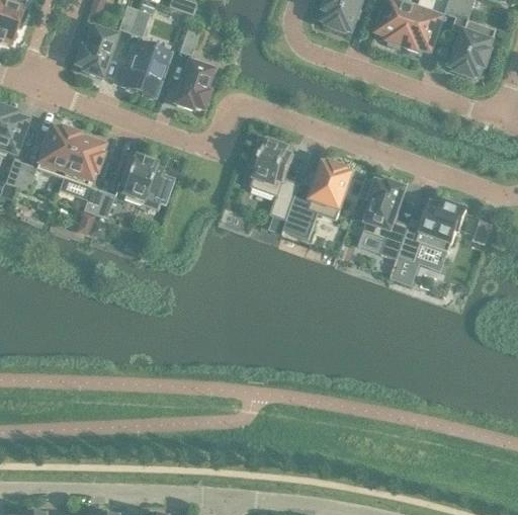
[(1,0),(1,1),(0,2),(0,41),(1,41),(10,45),(16,26),(20,27),(26,10),(22,8),(26,0),(1,0)]
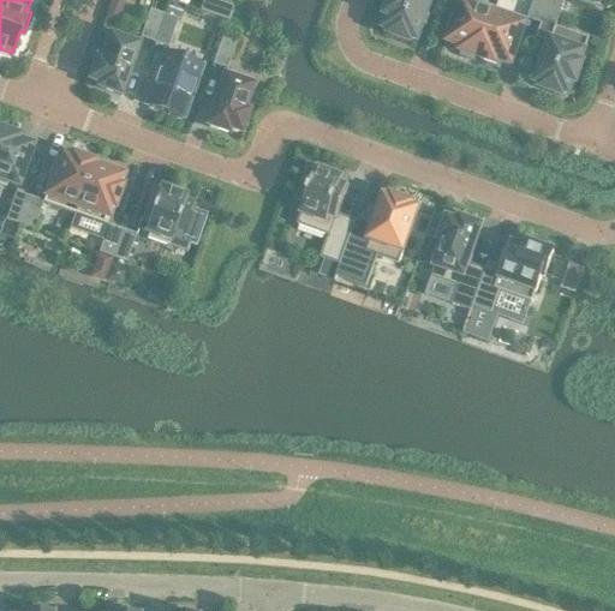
[(202,0),(199,9),(227,18),(232,5),(220,0),(202,0)]
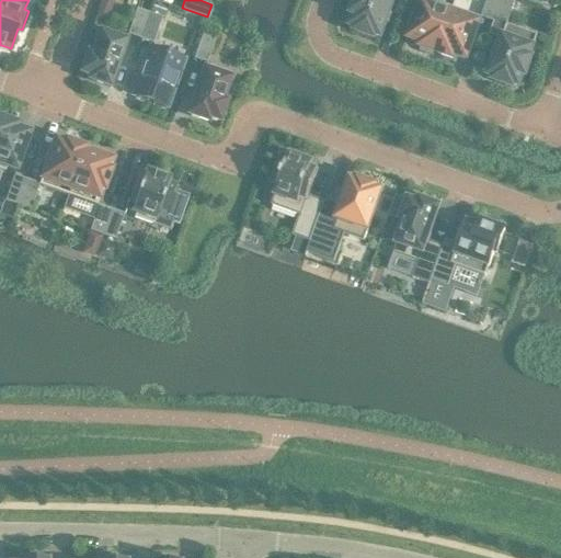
[(356,0),(352,13),(354,14),(351,24),(356,26),(355,30),(356,30),(356,31),(373,36),(374,36),(375,36),(376,34),(381,35),(393,0),(356,0)]
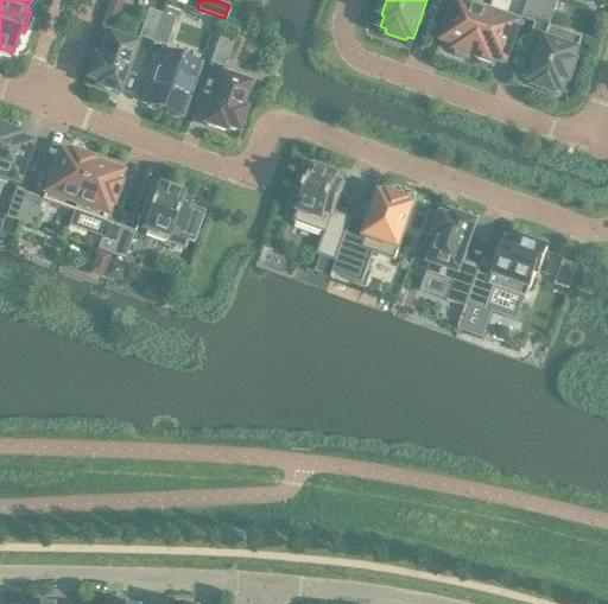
[(473,55),(491,5),(489,5),(488,10),(461,0),(457,0),(443,39),(456,44),(455,49),(473,55)]
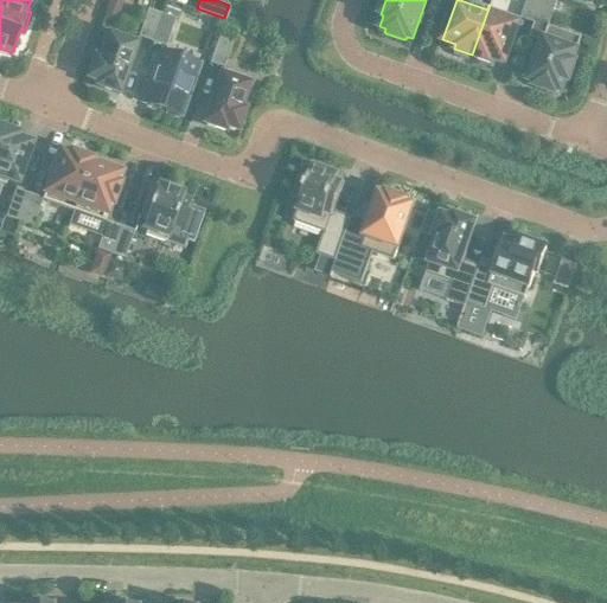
[(532,27),(542,0),(526,0),(522,15),(535,20),(532,27)]
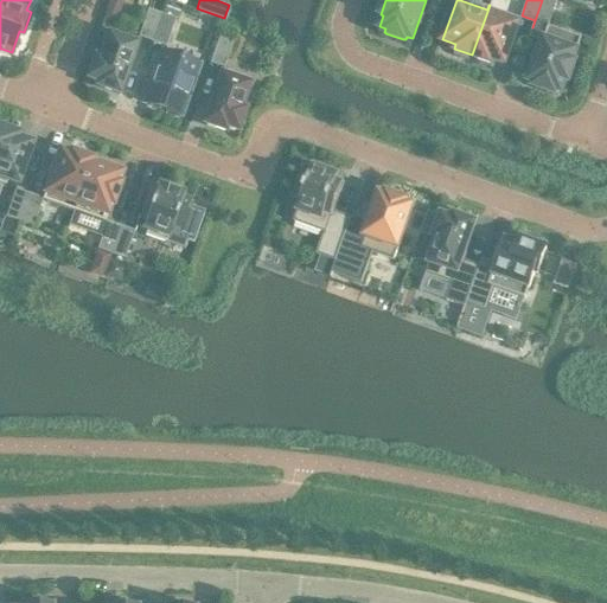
[(542,0),(532,27),(545,32),(544,37),(529,79),(535,82),(534,84),(555,92),(556,89),(562,91),(567,79),(569,81),(576,62),(573,61),(577,49),(582,36),(549,24),(557,0),(542,0)]
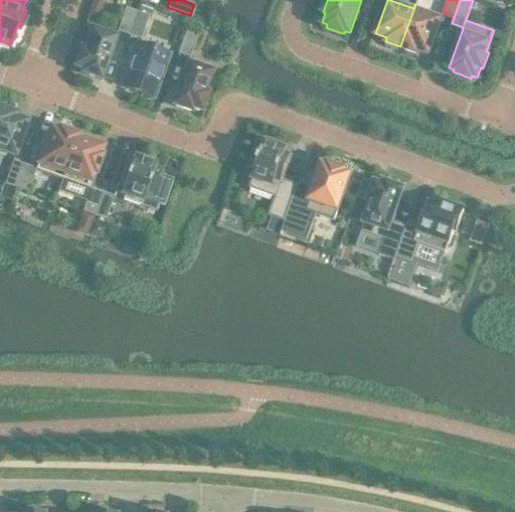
[(415,4),(400,46),(415,51),(417,48),(428,52),(443,14),(415,4)]
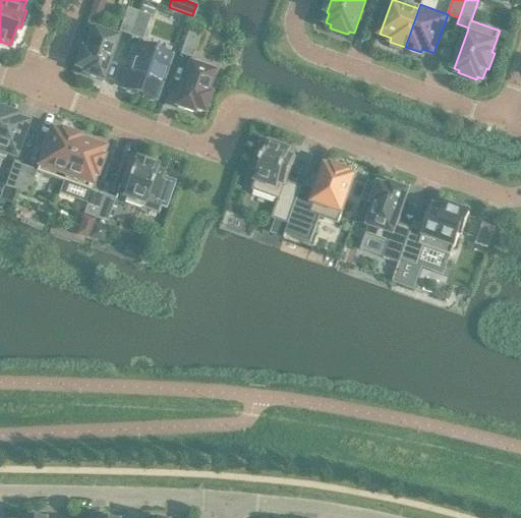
[(130,34),(138,10),(127,6),(119,30),(130,34)]
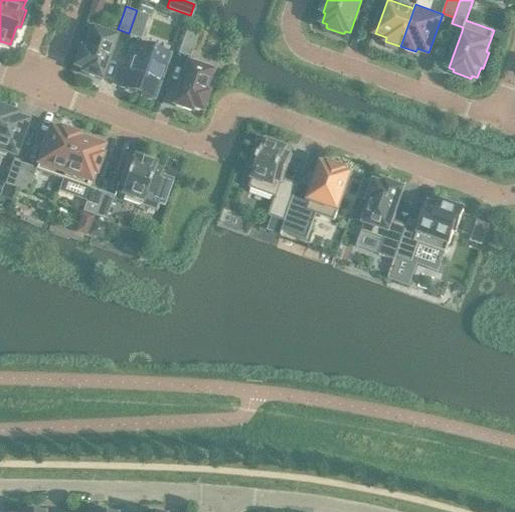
[(137,10),(129,33),(141,37),(149,14),(137,10)]
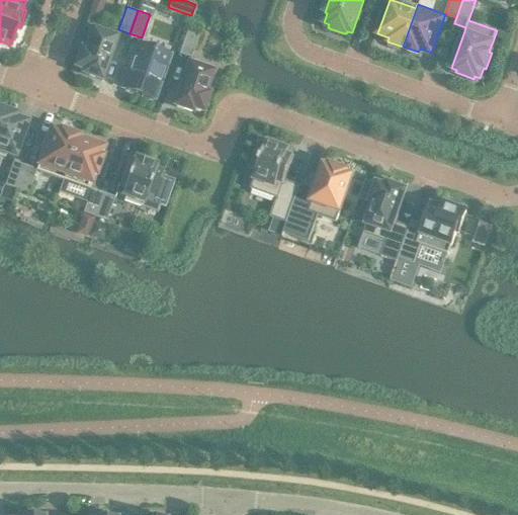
[(101,78),(116,35),(92,27),(85,48),(81,47),(75,65),(84,68),(83,71),(101,78)]
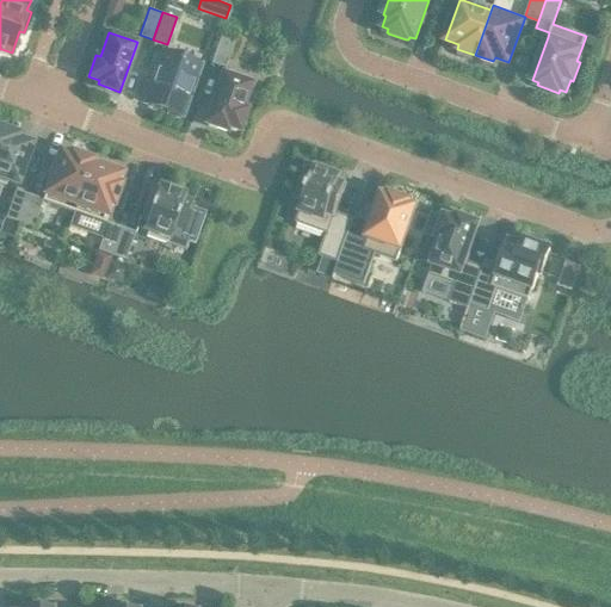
[(221,33),(211,61),(214,62),(214,61),(223,64),(226,66),(235,38),(221,33)]
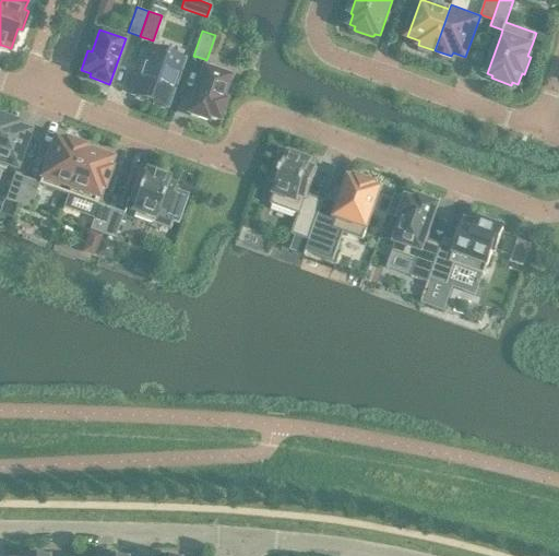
[(151,45),(134,93),(166,104),(182,57),(151,45)]
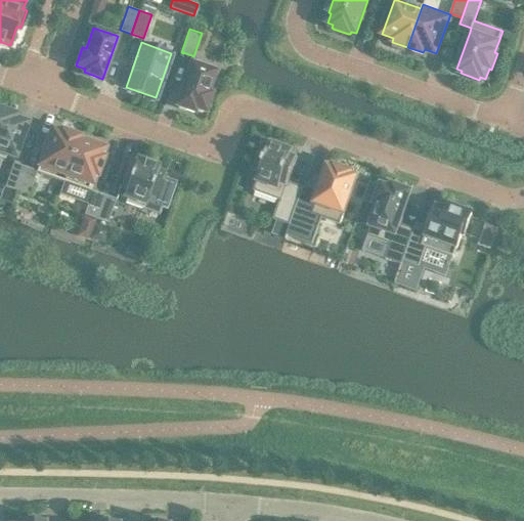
[(192,58),(176,104),(194,112),(195,107),(205,111),(212,93),(208,91),(217,67),(192,58)]
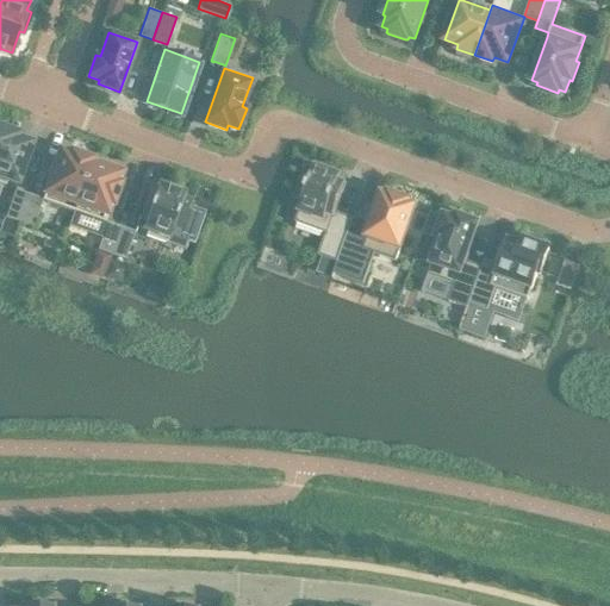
[(2,126),(0,132),(0,181),(6,183),(7,179),(18,182),(32,142),(18,137),(20,133),(2,126)]
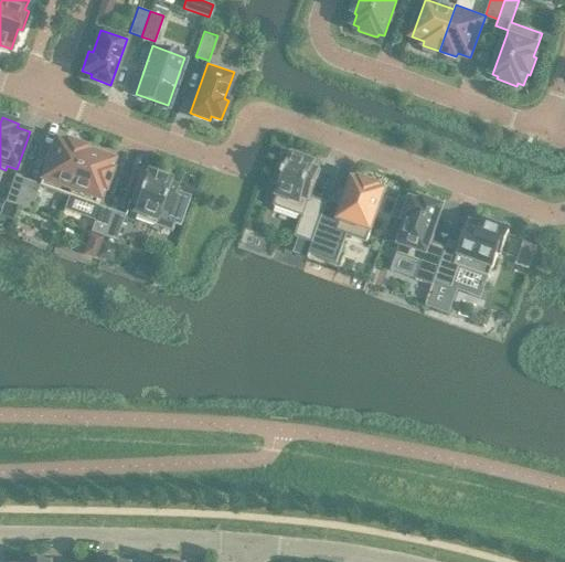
[(67,197),(85,147),(85,146),(67,140),(65,140),(65,141),(55,138),(40,182),(28,179),(19,204),(31,209),(39,187),(67,197)]
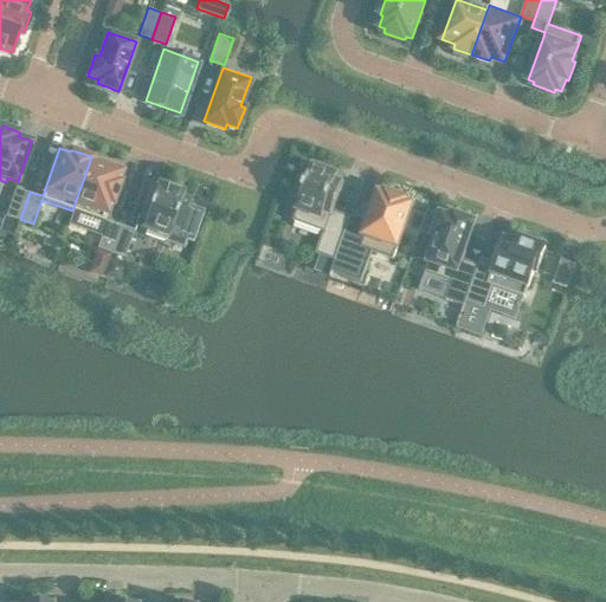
[(91,157),(72,211),(103,221),(110,205),(111,205),(114,199),(114,200),(118,186),(120,181),(118,180),(122,170),(91,160),(92,157),(91,157)]
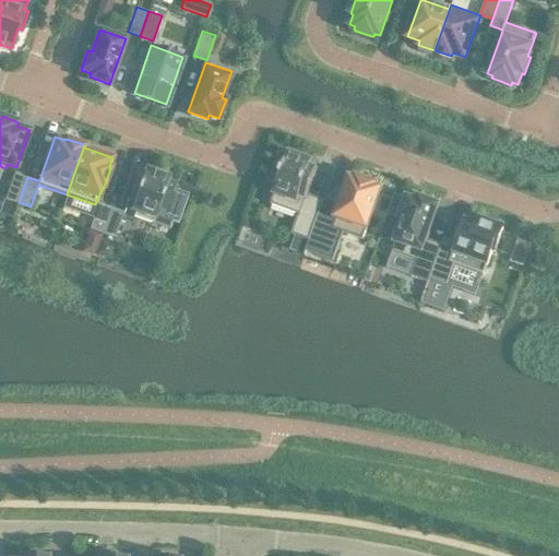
[(311,161),(288,152),(287,156),(280,153),(271,178),(277,180),(271,202),(298,212),(292,232),(310,238),(319,213),(323,199),(307,192),(314,170),(309,168),(311,161)]
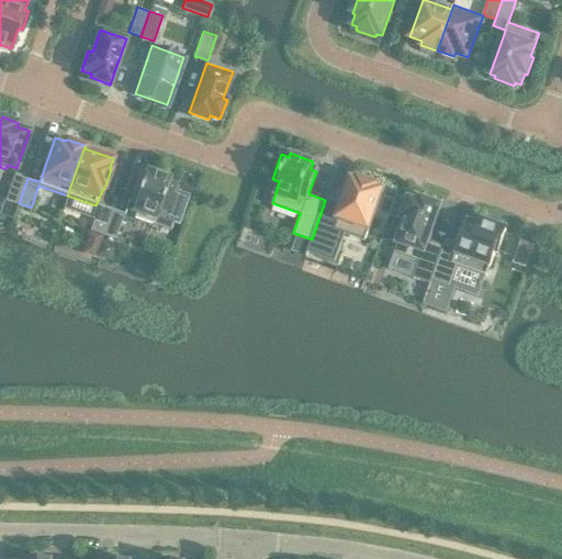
[(134,216),(154,223),(170,230),(173,221),(179,222),(189,193),(175,188),(176,185),(169,181),(170,178),(146,169),(144,176),(137,174),(125,208),(136,211),(134,216)]
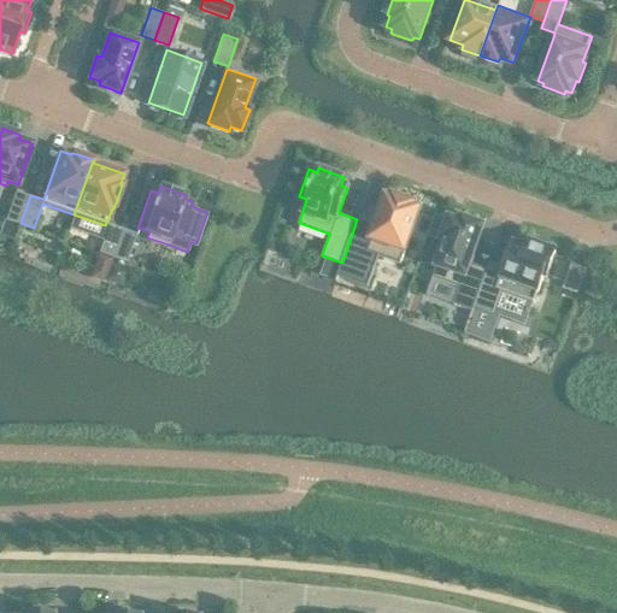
[(21,223),(30,195),(16,189),(6,218),(21,223)]
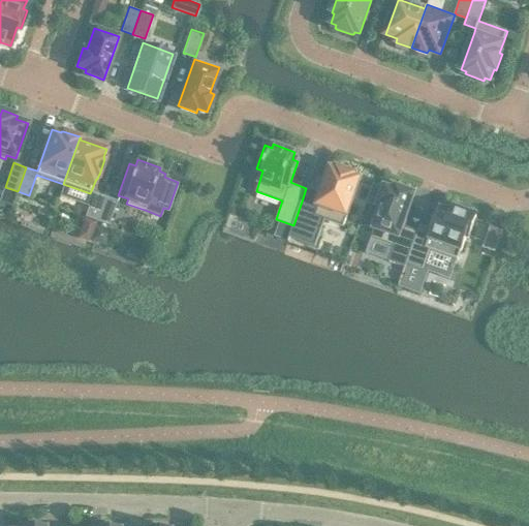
[(314,214),(343,224),(360,178),(354,176),(355,174),(337,166),(336,169),(331,167),(314,214)]
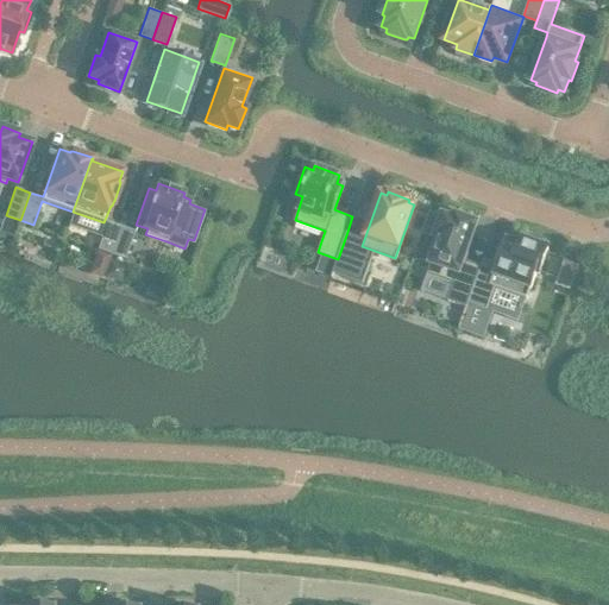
[(427,272),(453,282),(447,298),(468,306),(469,302),(482,264),(464,258),(477,221),(456,214),(454,218),(444,214),(435,234),(440,237),(427,272)]
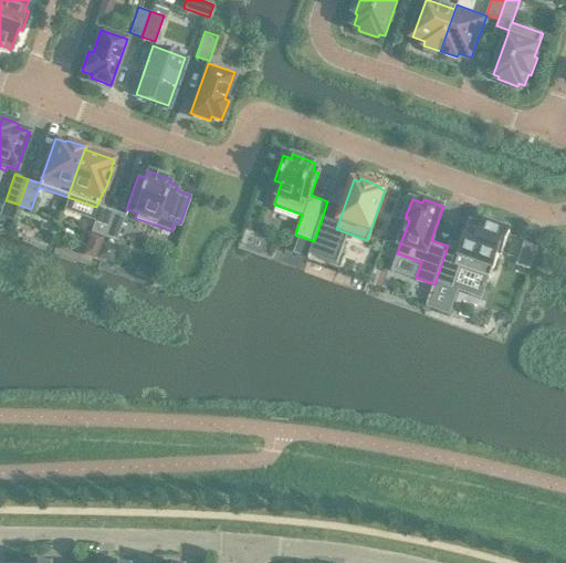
[(103,236),(112,210),(100,205),(91,231),(103,236)]
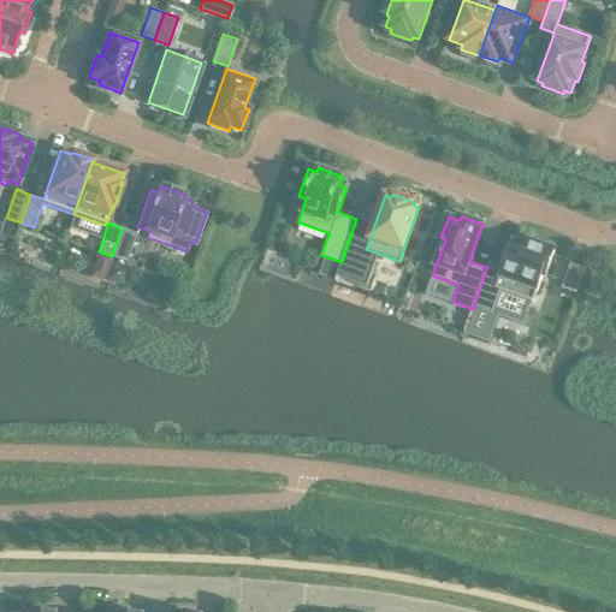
[(122,229),(112,256),(126,261),(136,233),(122,229)]
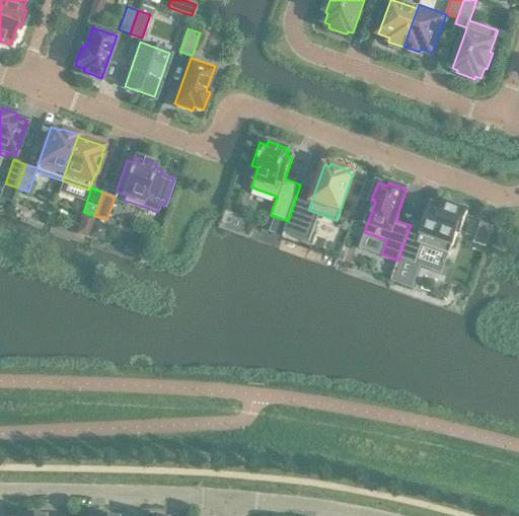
[(296,198),(288,221),(299,225),(307,202),(296,198)]
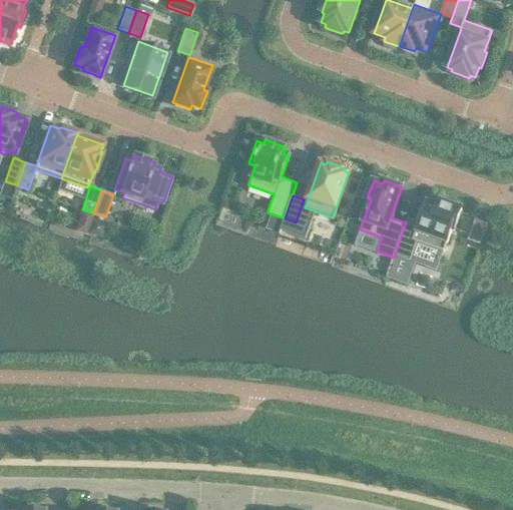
[(436,202),(426,199),(417,226),(406,222),(395,255),(411,260),(411,258),(436,266),(442,248),(444,249),(451,228),(455,229),(463,206),(439,197),(436,202)]
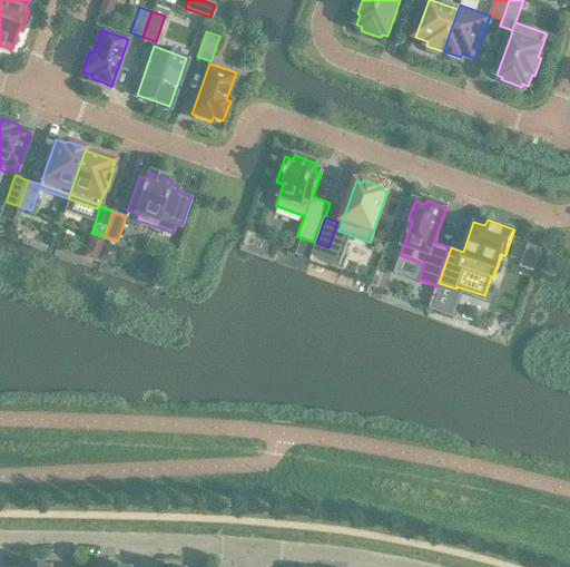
[(91,233),(88,242),(100,246),(104,237),(91,233)]
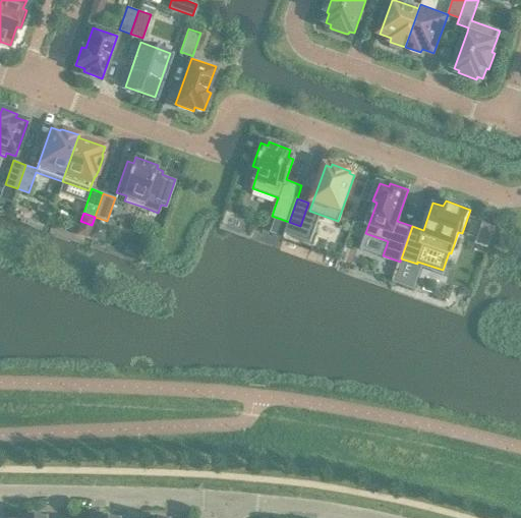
[(95,224),(91,235),(102,238),(106,227),(95,224)]
